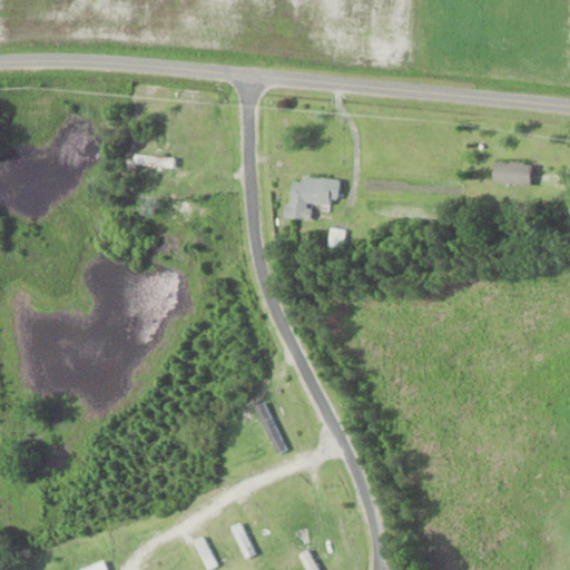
[(166,156),(137,155),(137,164),(166,165),(166,156)]
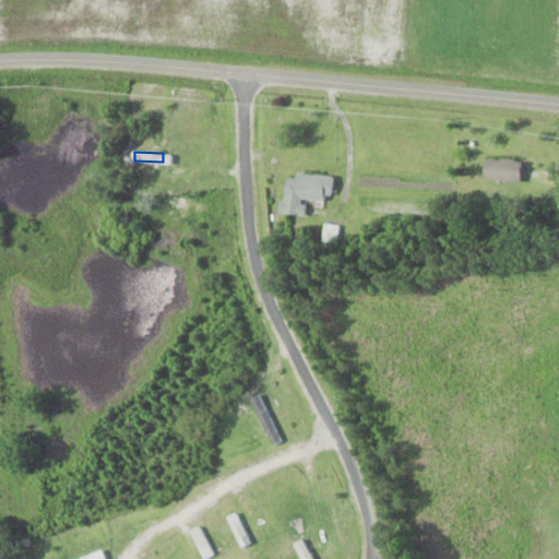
[(485,180),(522,180),(522,159),(485,159),(485,180)]
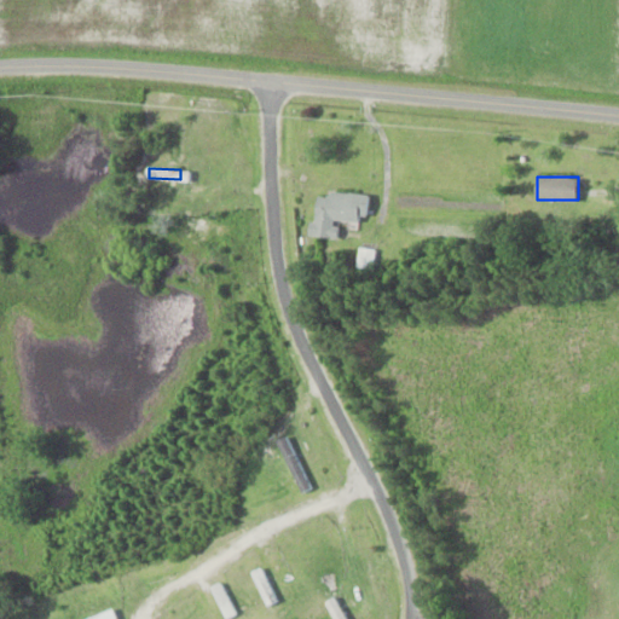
[(318,196),(313,236),(337,238),(340,220),(365,224),(369,195),(330,190),(330,197),(318,196)]
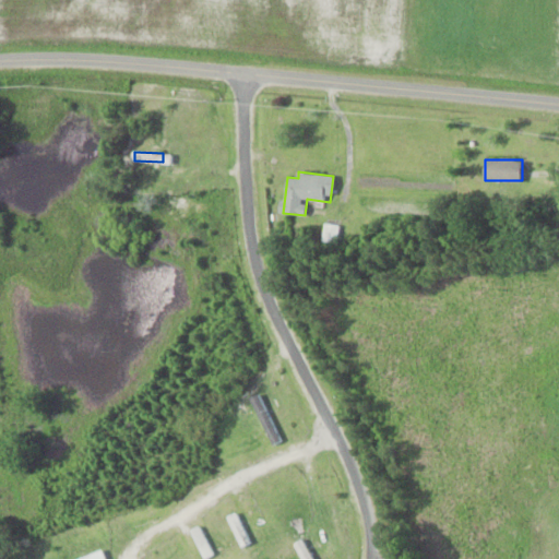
[(339,226),(324,225),(324,241),(337,242),(339,226)]
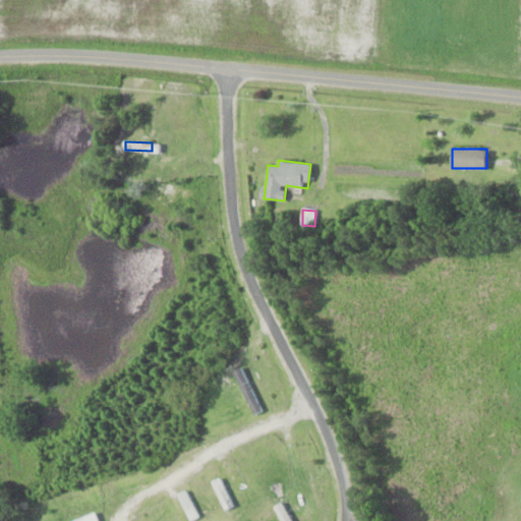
[(213,481),(226,510),(235,506),(221,478),(213,481)]
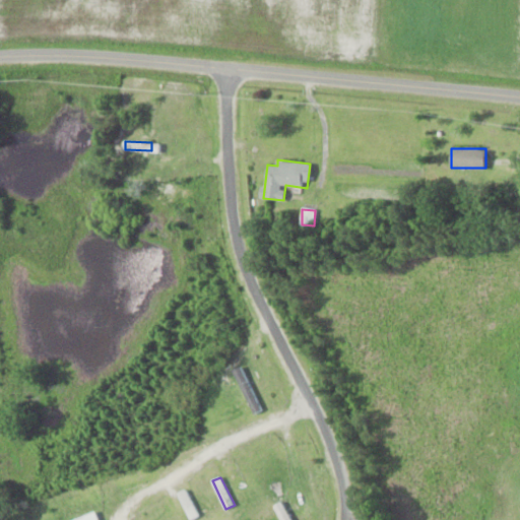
[(179,494),(191,519),(200,516),(187,489),(179,494)]
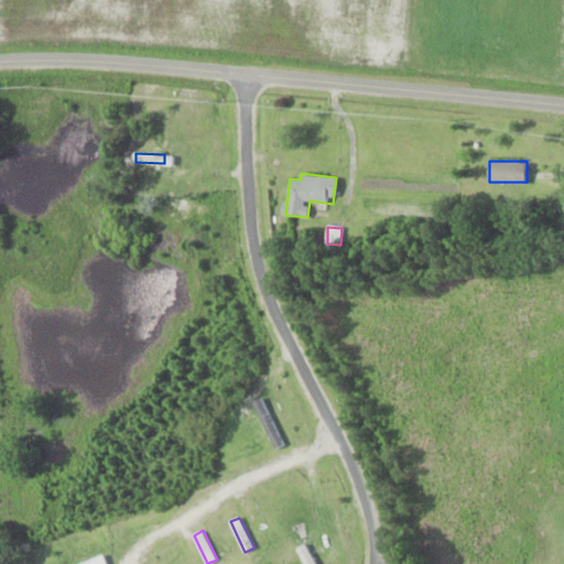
[(296,549),(305,563),(317,563),(305,543),(296,549)]
